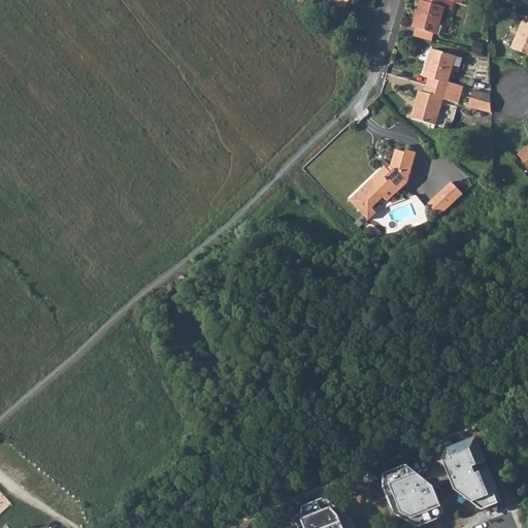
[(415,29),(433,34),(434,35),(436,35),(443,37),(448,23),(440,21),(443,7),(452,10),(454,2),(444,0),(423,0),(423,2),(420,1),(413,28),(415,29)]
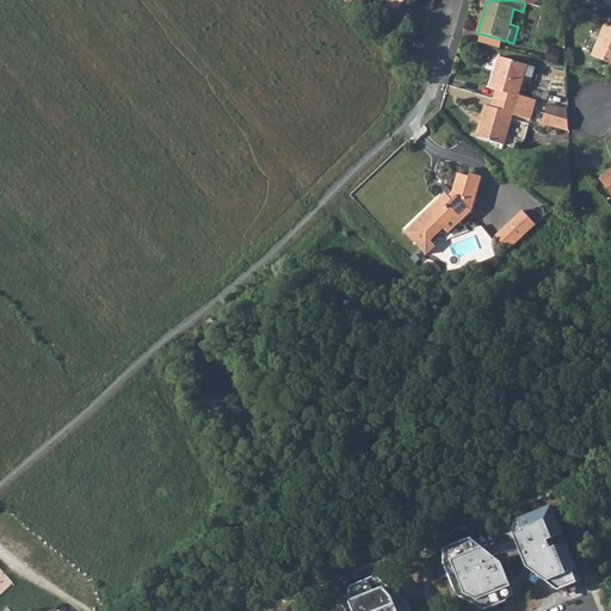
[(610,19),(609,18),(606,24),(604,24),(591,56),(610,65),(610,19)]
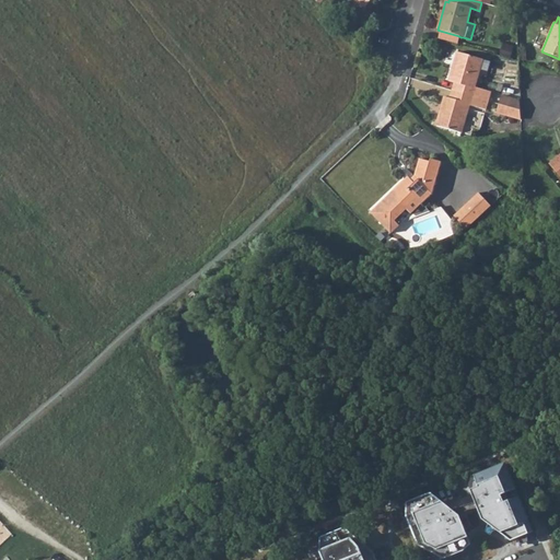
[(438,38),(457,44),(459,36),(440,31),(438,38)]
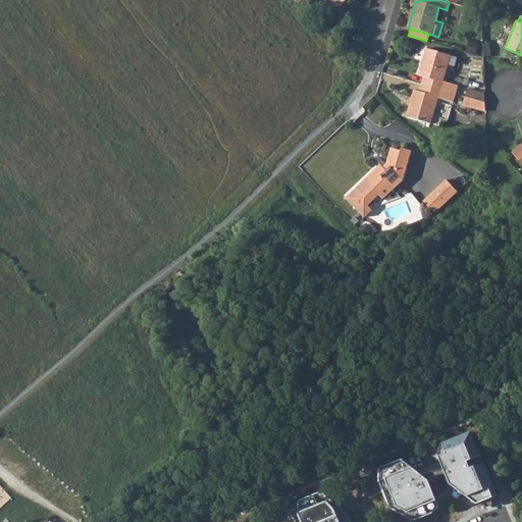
[(467,51),(475,54),(477,46),(469,43),(467,51)]
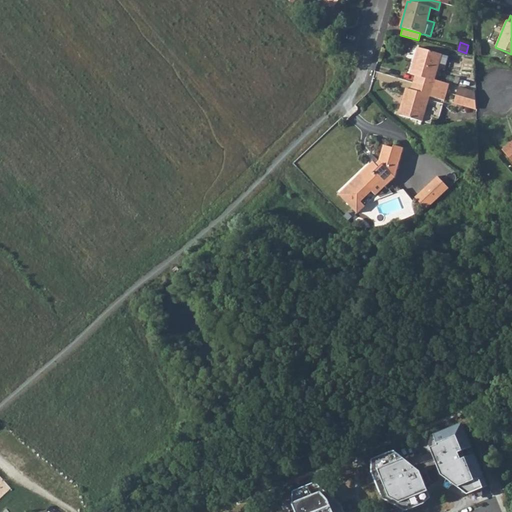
[(414,83),(446,93),(448,85),(434,80),(439,64),(437,64),(439,54),(418,48),(411,75),(416,76),(414,83)]
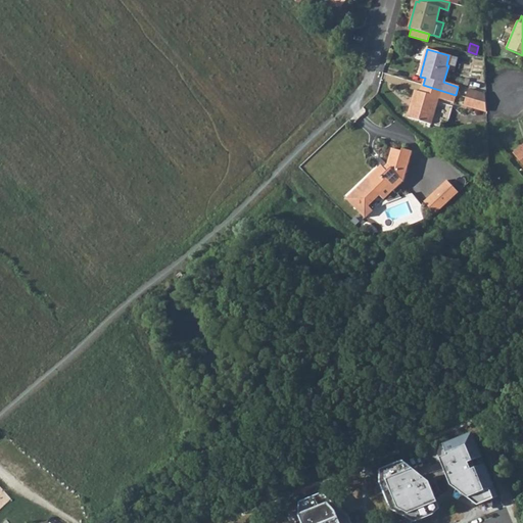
[(423,85),(421,93),(416,91),(408,119),(429,125),(432,114),(434,115),(439,99),(454,103),(456,95),(423,85)]
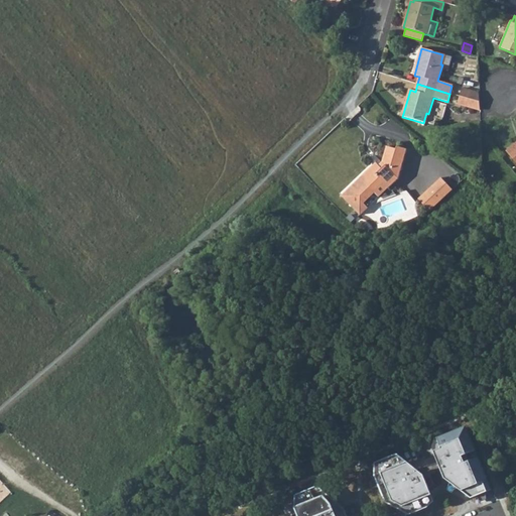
[(460,96),(479,102),(479,94),(462,89),(460,96)]
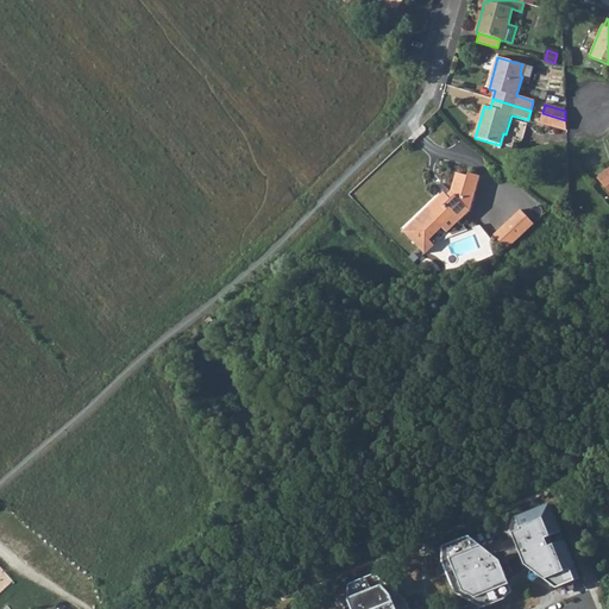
[(542,113),(540,123),(565,131),(565,120),(542,113)]
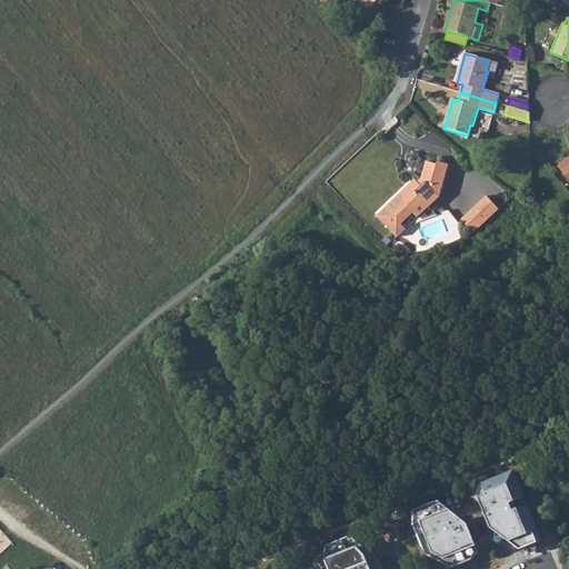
[(568,156),(557,167),(568,181),(568,156)]
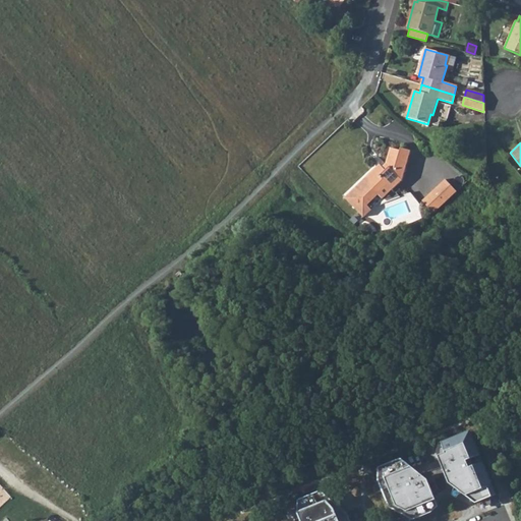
[(362,181),(345,198),(363,218),(371,210),(366,205),(387,184),(393,189),(402,180),(410,151),(401,149),(400,151),(391,148),(386,164),(383,167),(380,165),(366,177),(371,183),(368,187),(362,181)]
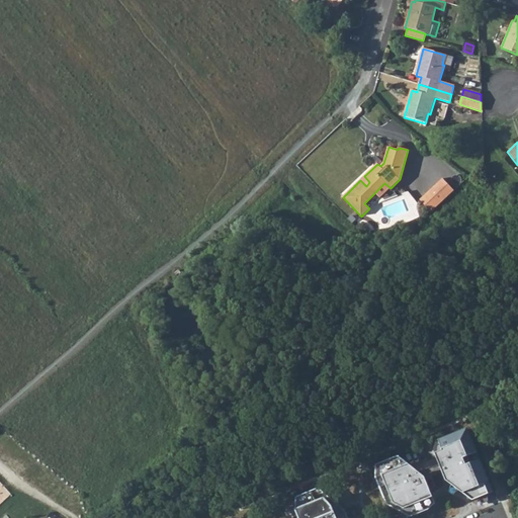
[(446,178),(423,199),(434,211),(457,190),(446,178)]
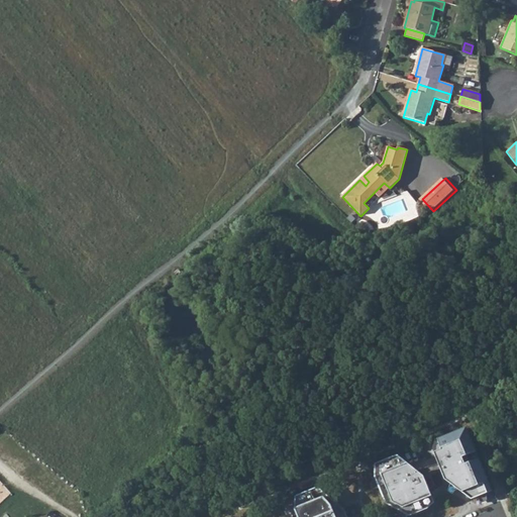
[(467,426),(436,439),(436,451),(446,479),(451,482),(452,480),(459,485),(458,487),(473,498),(493,490),(467,426)]
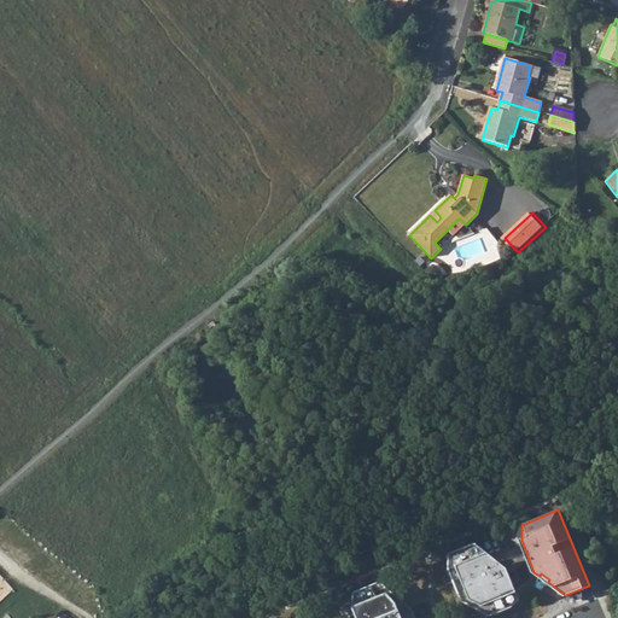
[(476,543),(449,554),(450,569),(462,600),(490,616),(512,607),(514,600),(519,598),(508,569),(476,543)]
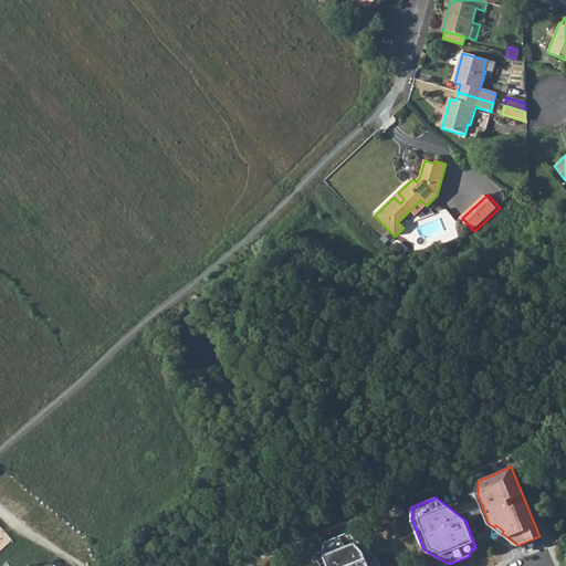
[(325,557),(328,565),(380,565),(377,556),(348,533),(327,542),(333,554),(325,557)]
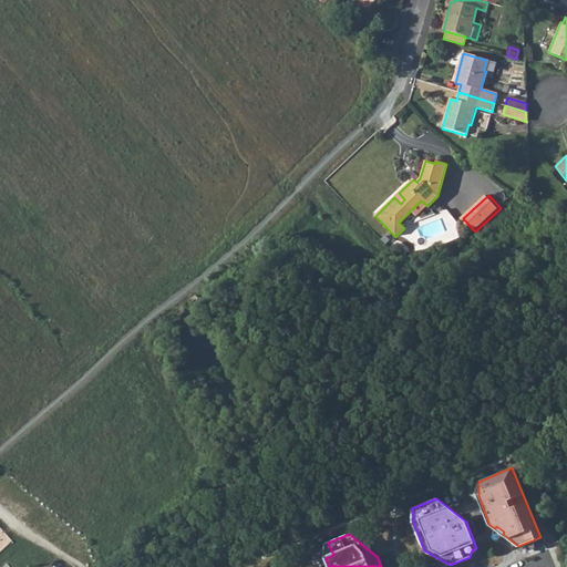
All buildings are outlined.
